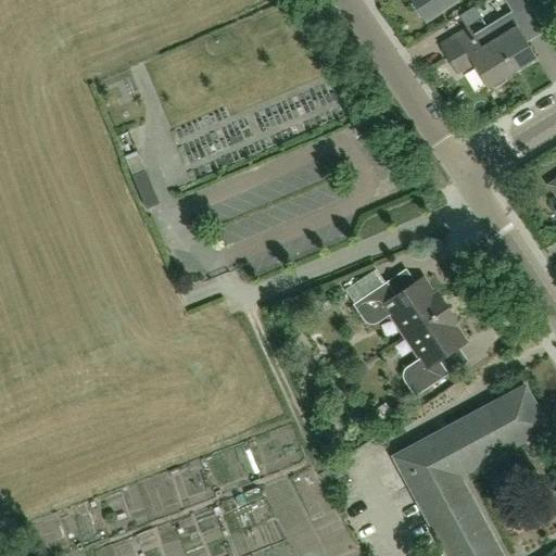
[(414,0),(428,20),(456,0),(414,0)]
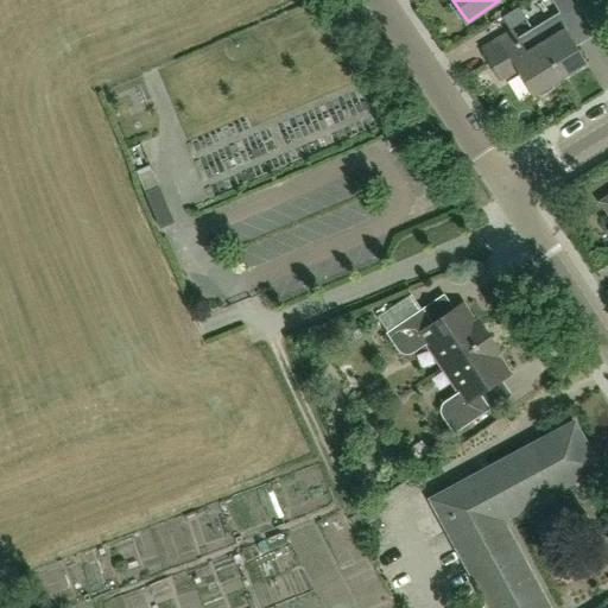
[(553,0),(556,1),(564,14),(580,5),(576,0),(553,0)]
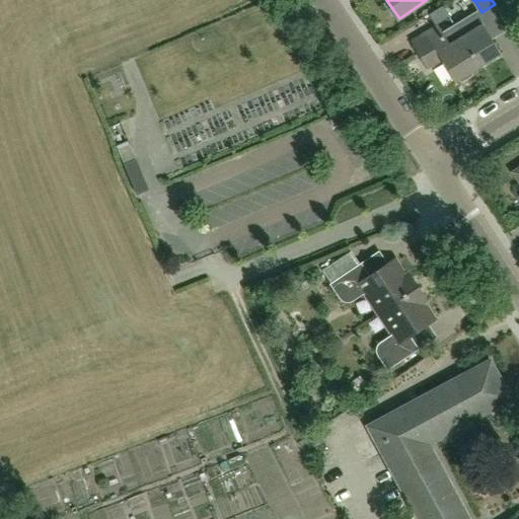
[(440,9),(427,17),(434,28),(447,20),(440,9)]
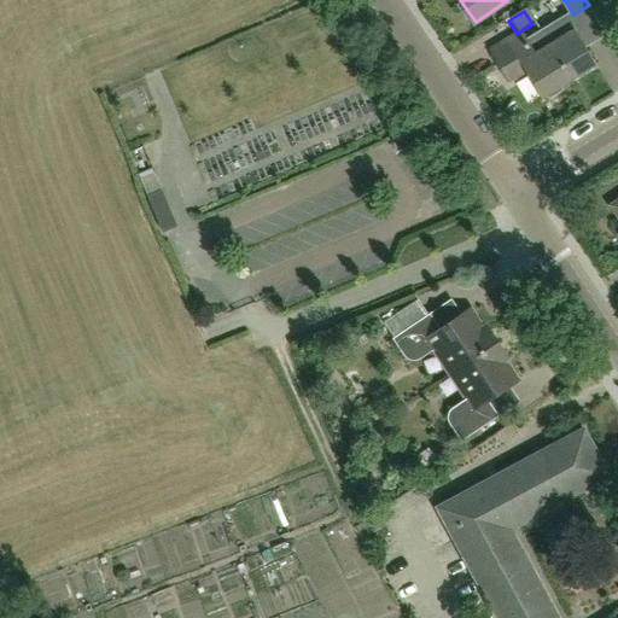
[(511,81),(528,70),(543,97),(547,94),(552,97),(564,89),(564,85),(572,79),(553,48),(540,56),(525,30),(501,46),(508,59),(501,64),(511,81)]
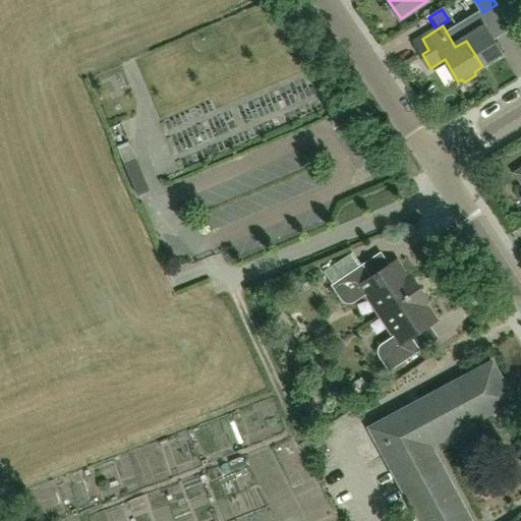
[(466,41),(482,66),(504,54),(486,25),(465,39),(466,41)]
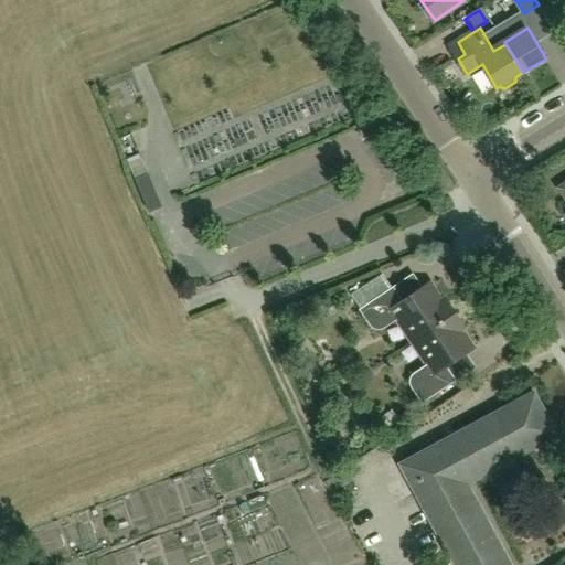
[(149,213),(161,208),(148,174),(135,180),(149,213)]
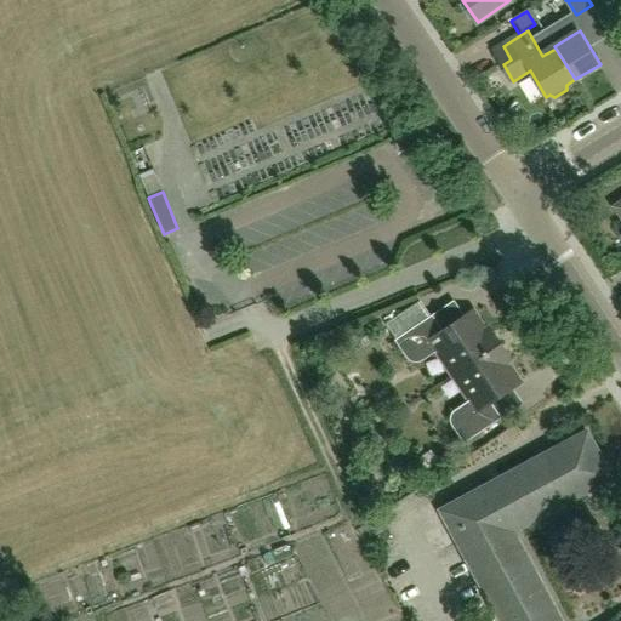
[(429,317),(396,340),(394,341),(406,358),(409,362),(414,363),(419,363),(422,362),(437,352),(453,376),(500,345),(489,329),(485,331),(473,312),(461,319),(444,330),(433,314),(429,317)]
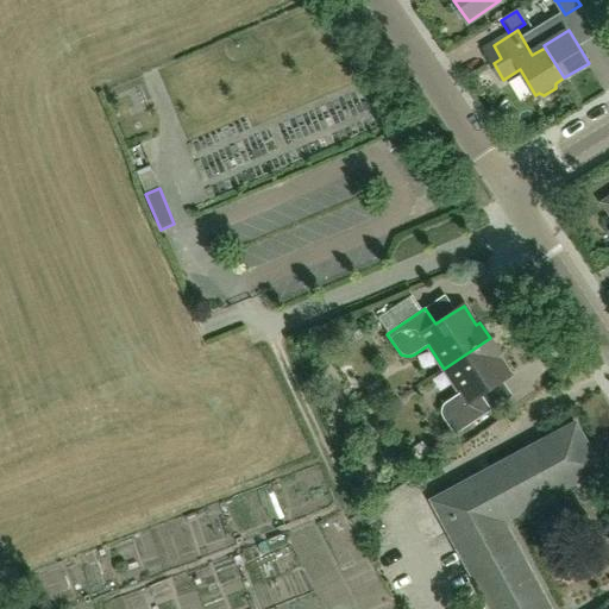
[(490,338),(444,369),(460,394),(450,401),(447,401),(446,402),(444,405),(443,407),(441,409),(441,412),(441,414),(441,416),(443,418),(444,420),(454,435),(494,409),(483,394),(498,383),(510,375),(497,356),(501,355),(490,338)]
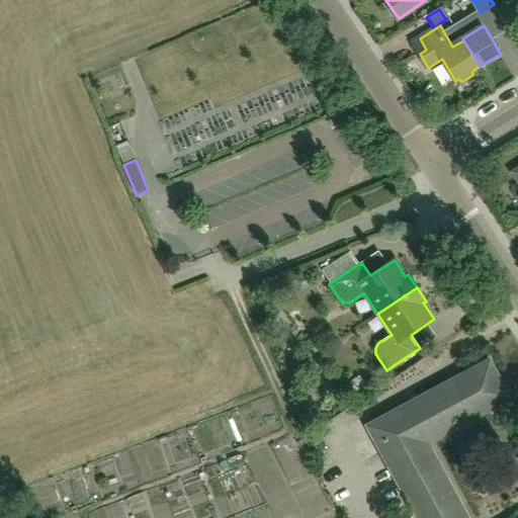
[(467,517),(428,443),(510,400),(489,361),(453,380),(367,427),(403,495),(416,517),(467,517)]
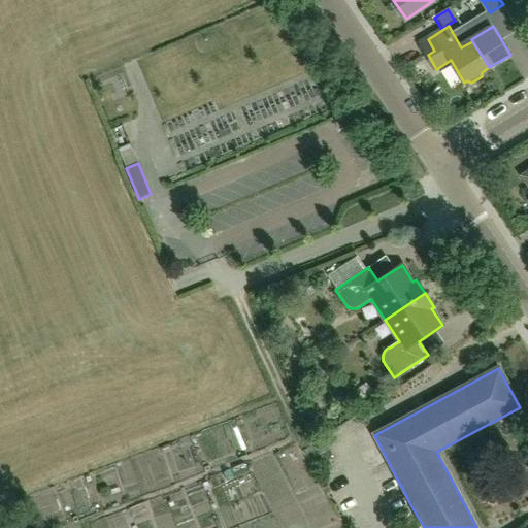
[(255,502),(229,509),(233,527),(260,520),(255,502)]
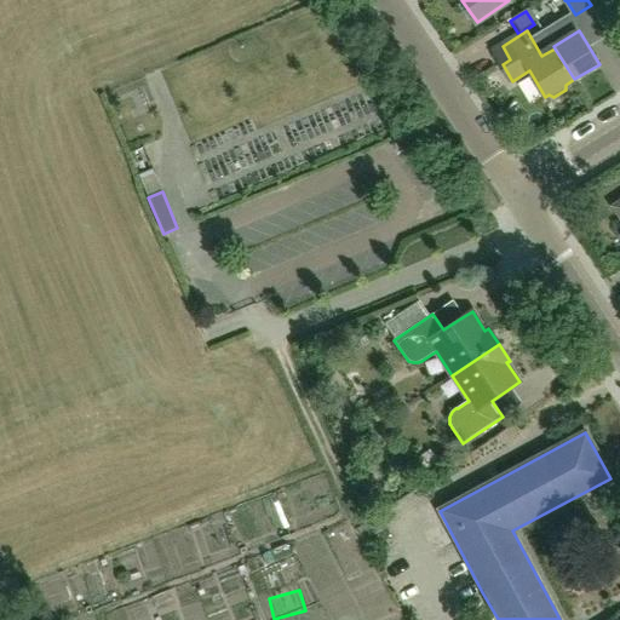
[(239,619),(258,609),(251,591),(230,601),(239,619)]
